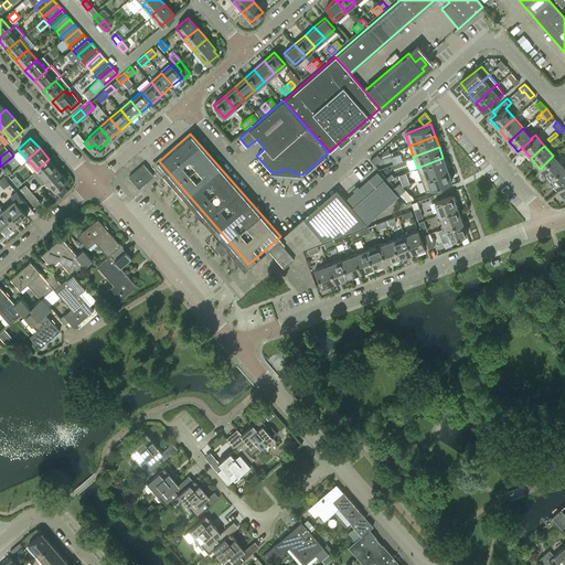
[(400,155),(391,157),(393,163),(402,160),(400,155)]
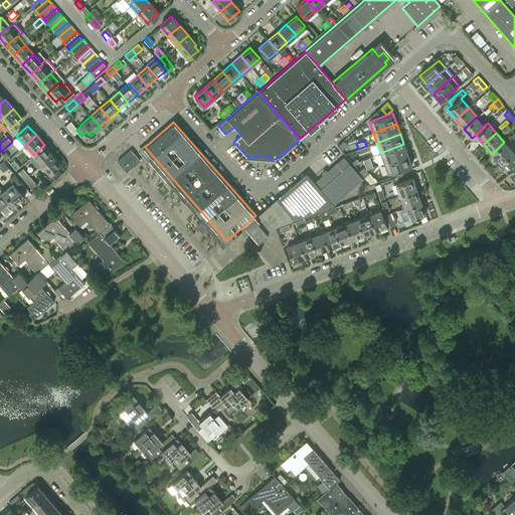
[(500,163),(513,152),(504,142),(492,154),(500,163)]
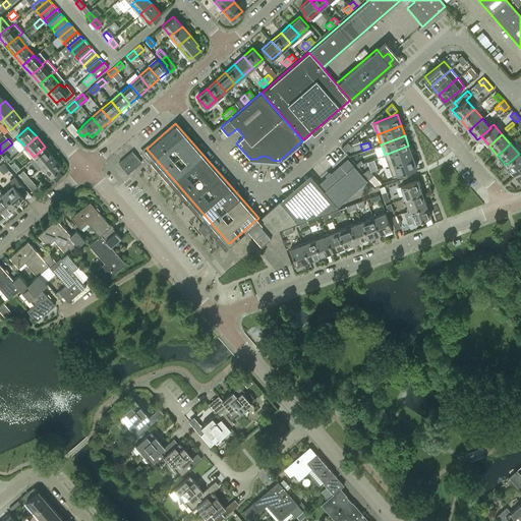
[(408,146),(385,155),(389,165),(412,157),(408,146)]
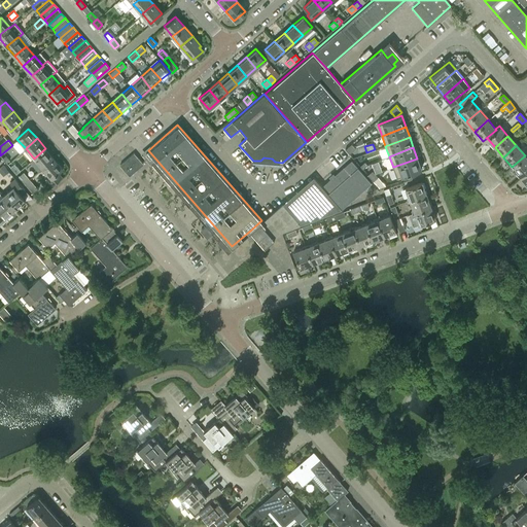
[(42,168),(54,157),(45,148),(34,159),(42,168)]
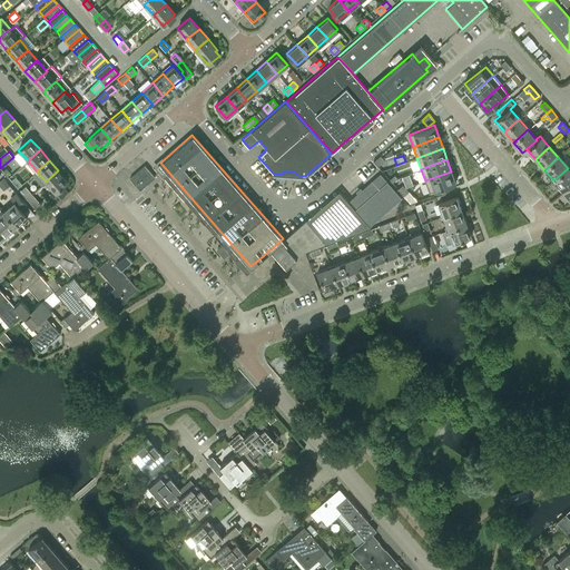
[(139,190),(155,177),(145,165),(129,178),(139,190)]
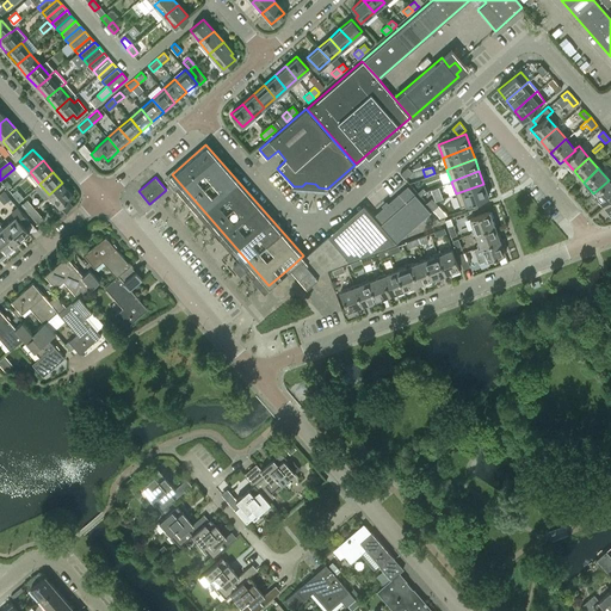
[(603,205),(610,197),(610,183),(609,180),(593,193),(603,205)]
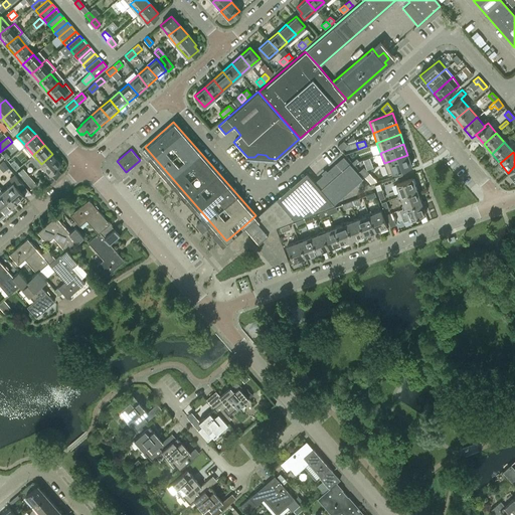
[(56,168),(60,164),(52,154),(41,164),(48,173),(45,175),(50,181),(60,172),(56,168)]
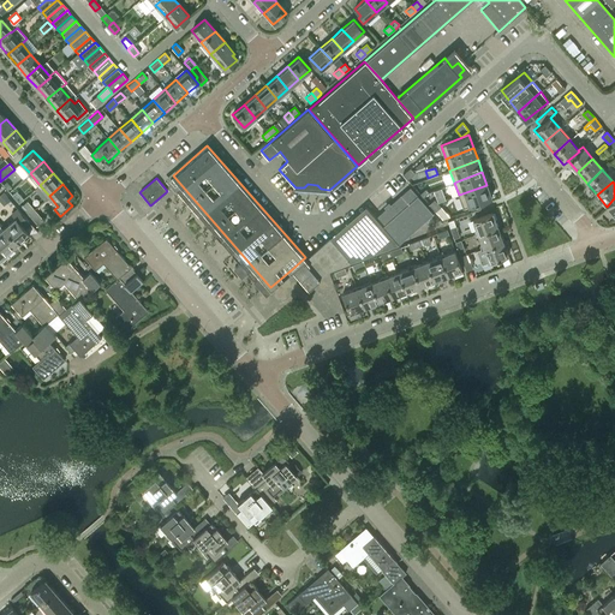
[(487,185),(459,195),(464,207),(491,196),(487,185)]
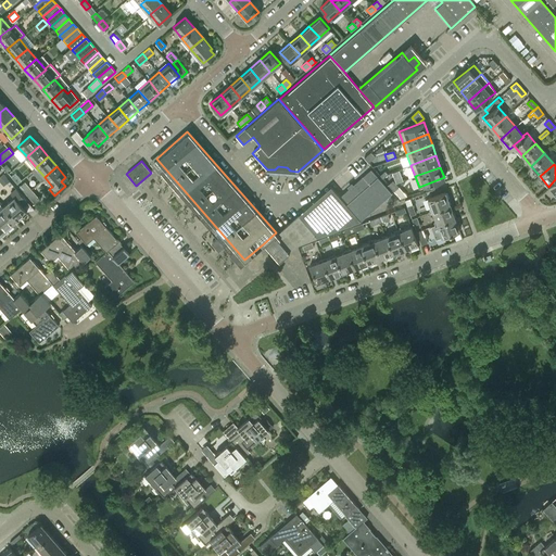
[(359,220),(391,193),(370,169),(339,197),(359,220)]
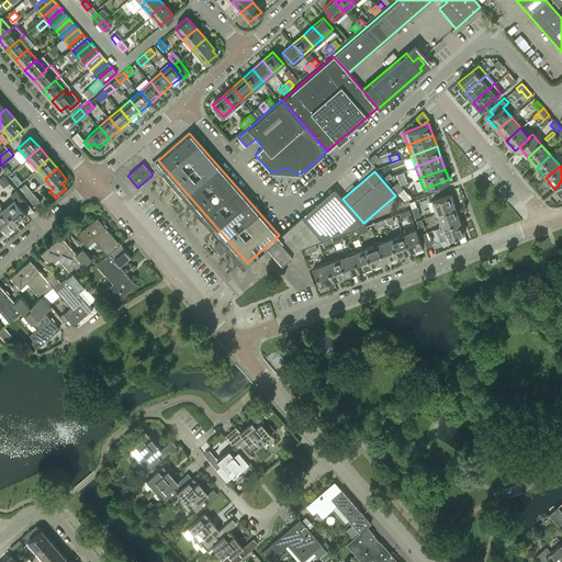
[(18,184),(21,181),(15,175),(11,178),(18,184)]
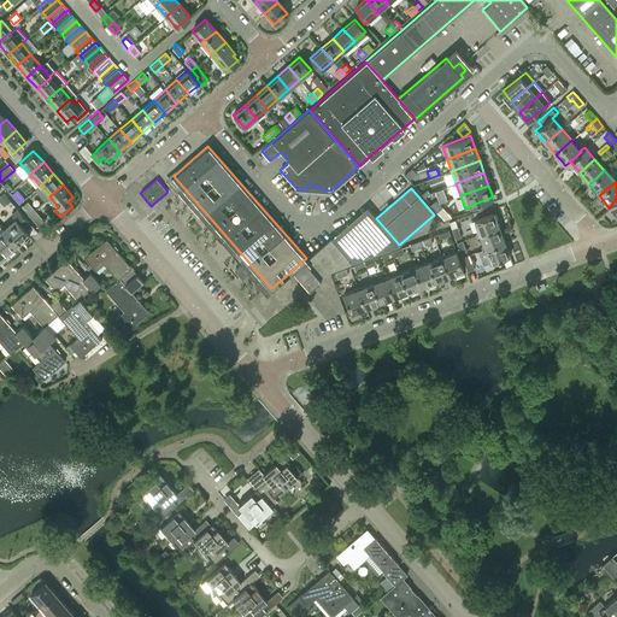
[(0,201),(4,206),(10,200),(4,193),(0,195),(0,201)]
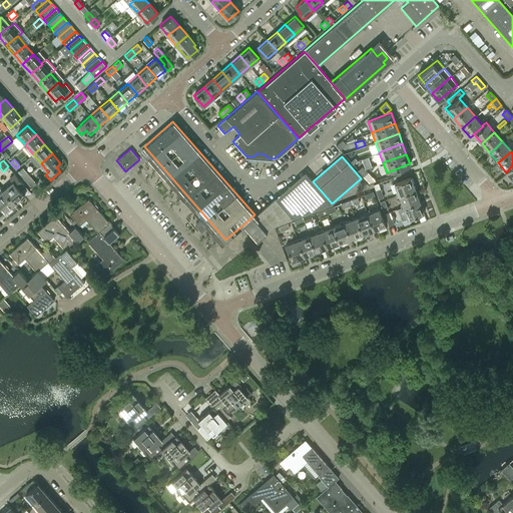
[(22,176),(27,172),(23,167),(18,171),(22,176)]
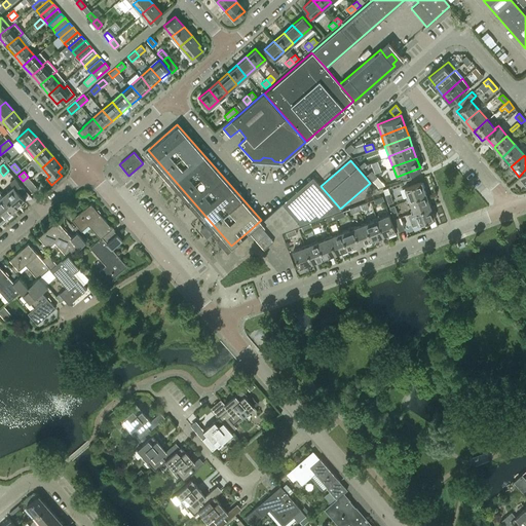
[(33,192),(38,188),(28,177),(23,181),(33,192)]
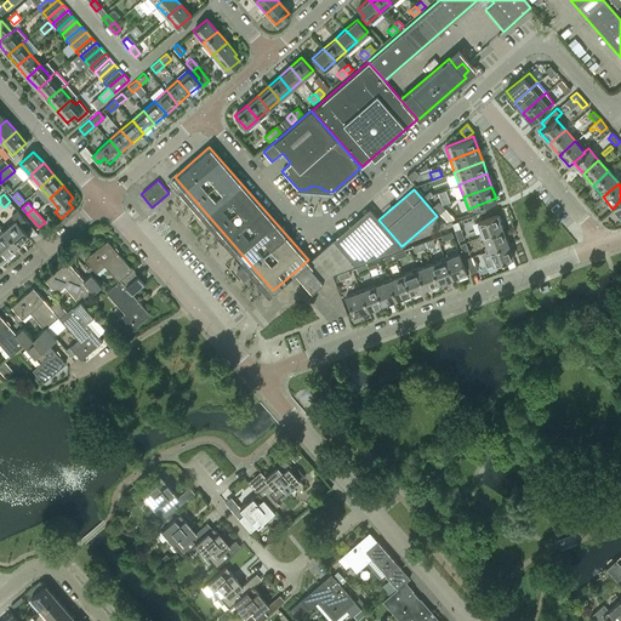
[(402,246),(379,220),(369,209),(308,261),(308,260),(295,272),(312,290),(331,273),(402,246)]
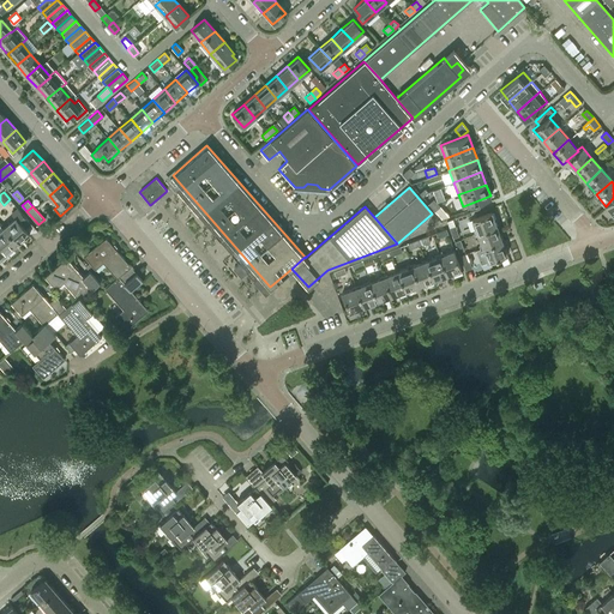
[(24,226),(29,222),(18,208),(12,212),(16,217),(4,227),(18,244),(30,233),(24,226)]
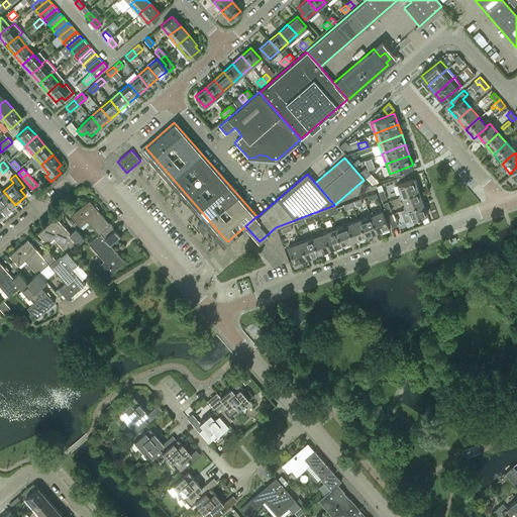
[(401,197),(417,191),(413,179),(397,185),(401,197)]
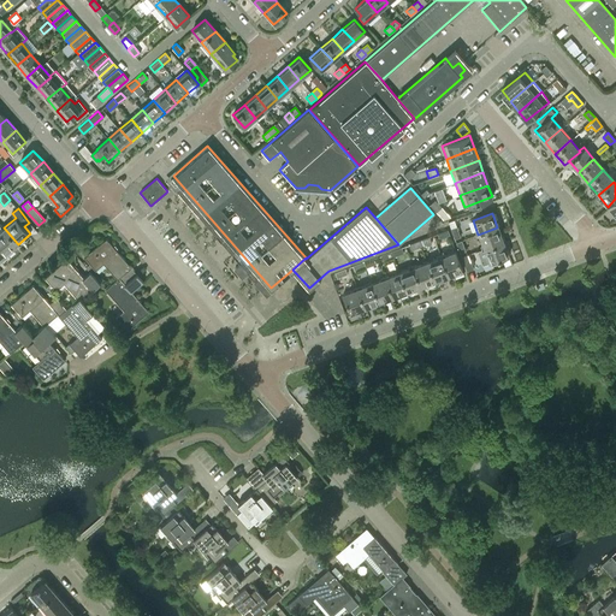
[(0,246),(6,254),(18,244),(4,227),(0,231),(0,246)]
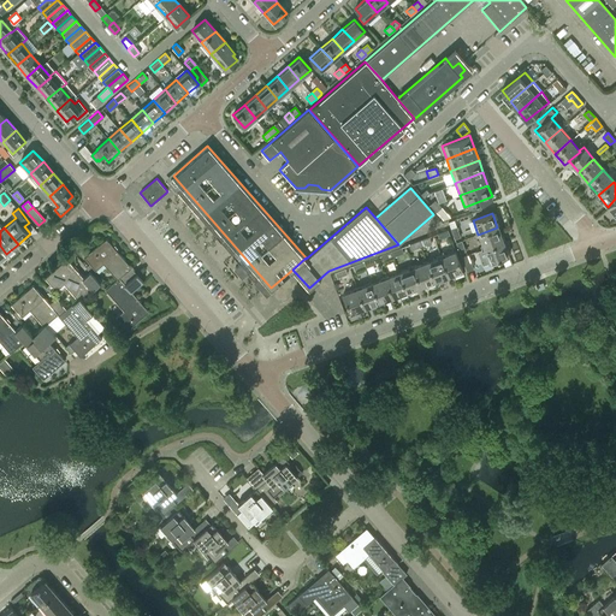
[(483,249),(502,242),(497,227),(478,235),(483,249)]
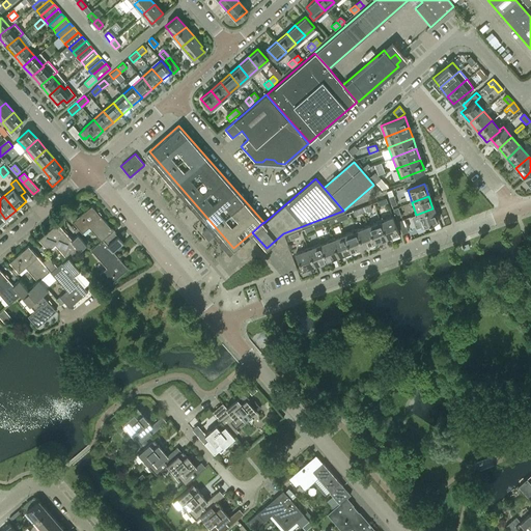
[(108,244),(118,235),(91,205),(73,222),(77,226),(74,229),(78,233),(79,234),(82,231),(81,231),(88,225),(101,240),(103,239),(108,244)]
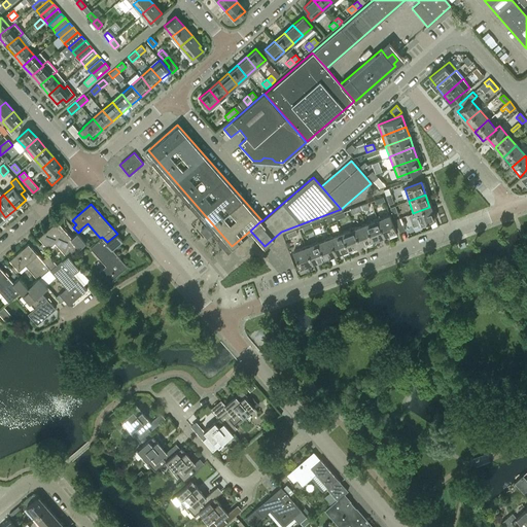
[(418,224),(434,218),(429,207),(413,213),(418,224)]
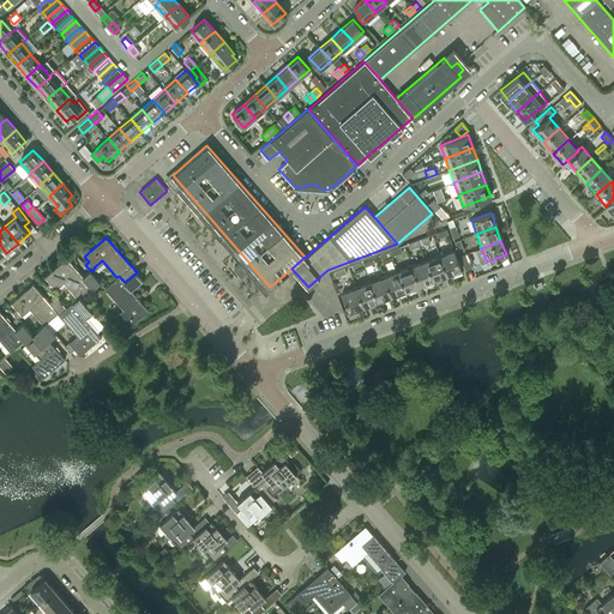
[(446,276),(461,270),(453,251),(439,256),(446,276)]
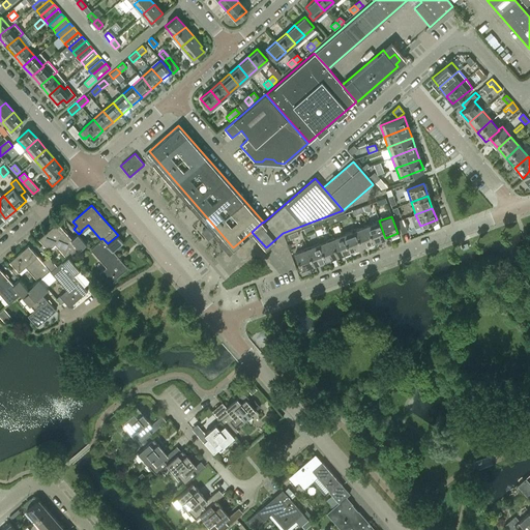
[(401,233),(406,231),(402,219),(396,222),(401,233)]
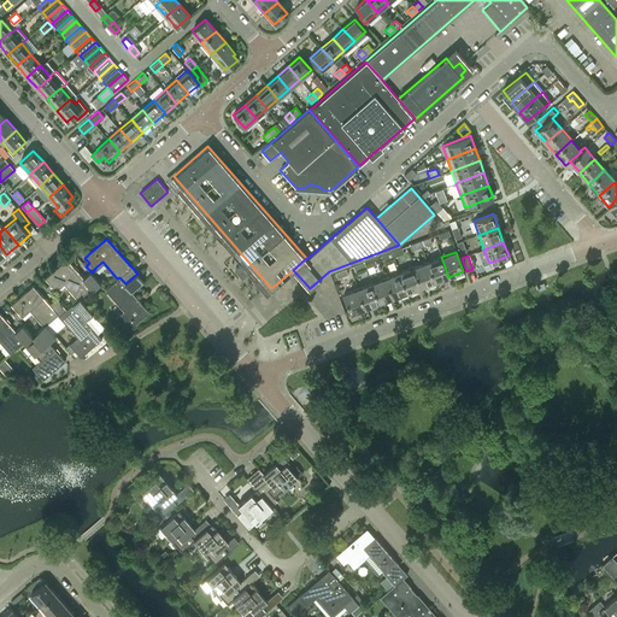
[(434,282),(448,277),(441,257),(427,263),(434,282)]
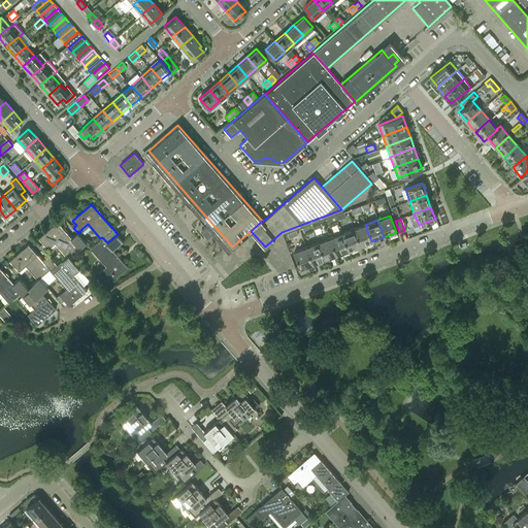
[(77,232),(71,237),(57,221),(38,237),(43,242),(40,245),(44,251),(48,248),(47,246),(54,241),(66,256),(68,255),(78,245),(79,248),(87,241),(78,233),(77,232)]
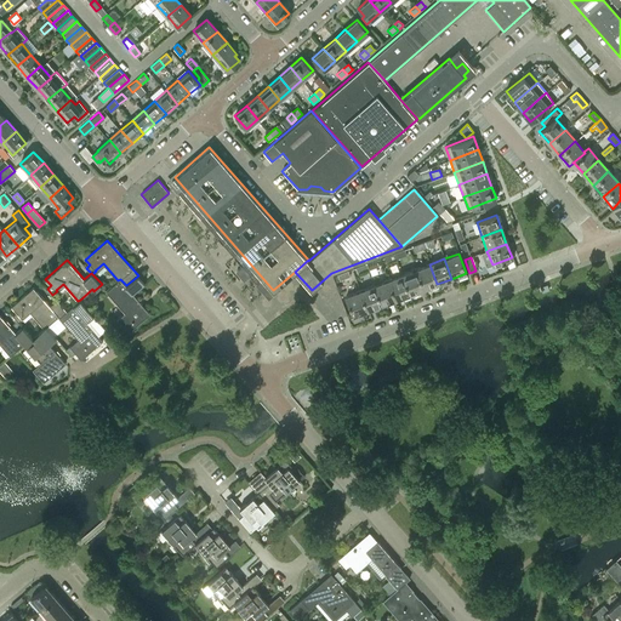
[(423,289),(437,284),(429,265),(416,269),(423,289)]
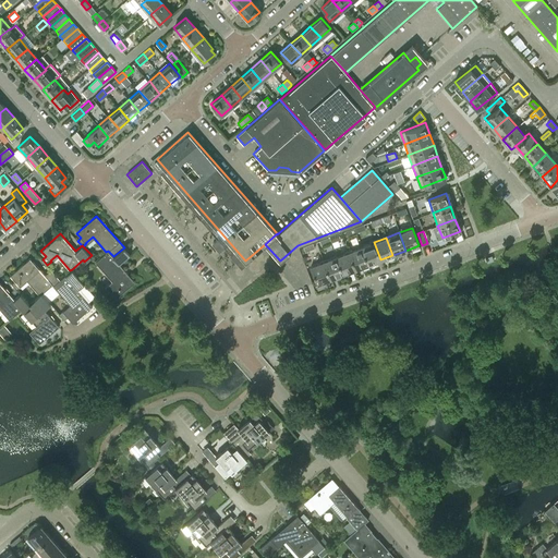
[(219,252),(226,246),(218,239),(211,244),(219,252)]
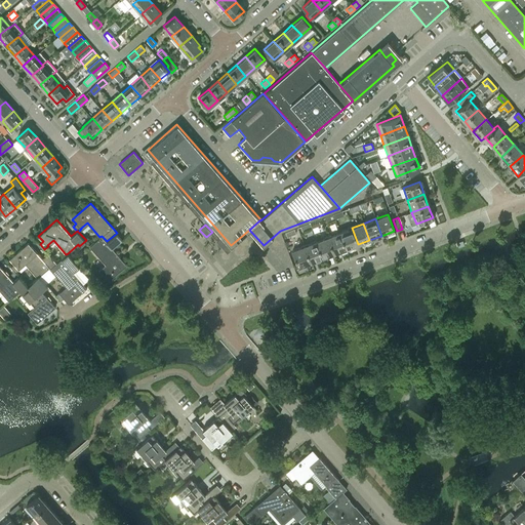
[(346,249),(358,244),(352,228),(339,233),(346,249)]
